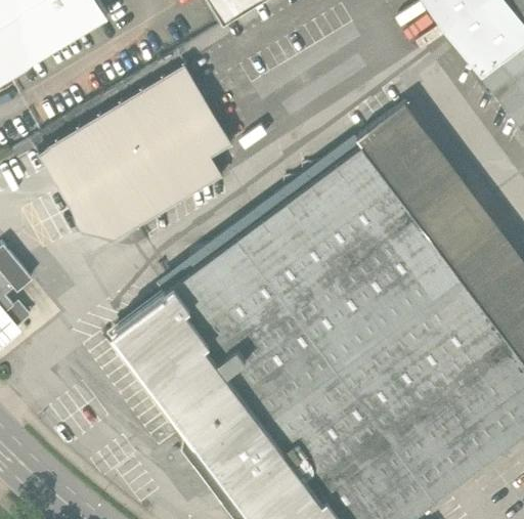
[(0,0),(0,85),(107,22),(94,0),(0,0)]
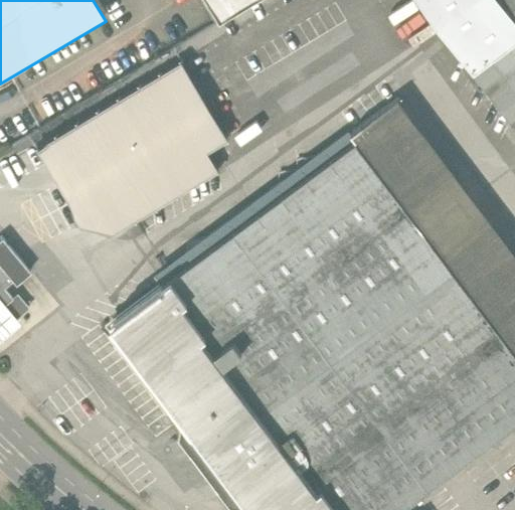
[(205,0),(221,25),(263,0),(205,0)]
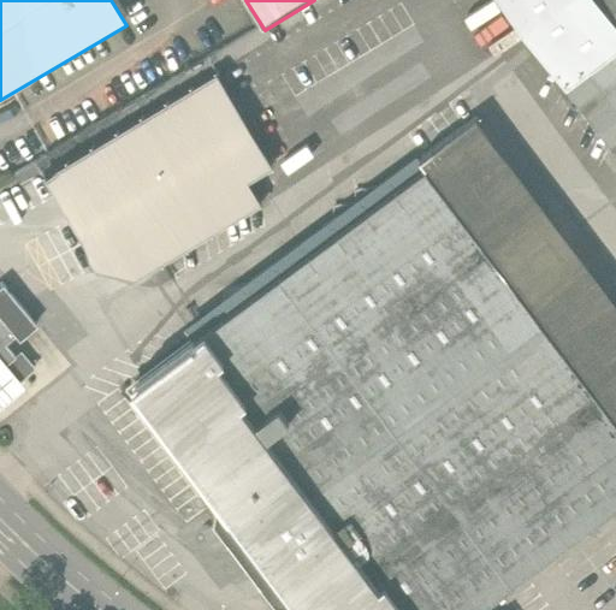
[(615,0),(496,0),(615,160),(615,0)]
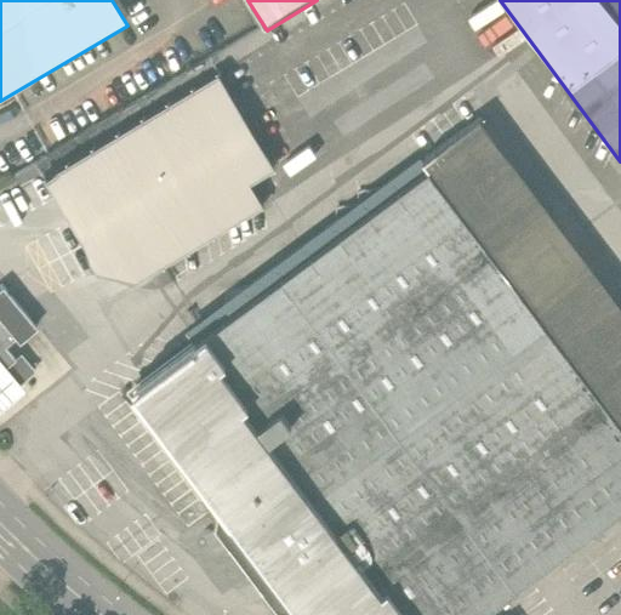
[(220,79),(43,183),(98,277),(138,286),(265,210),(250,187),(275,172),(220,79)]
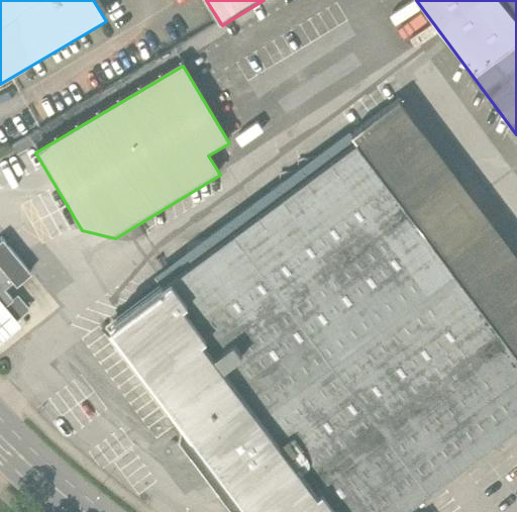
[(516,259),(400,101),(353,136),(357,143),(113,326),(191,431),(183,436),(182,446),(193,462),(203,464),(221,488),(220,498),(230,511),(246,511),(249,509),(250,511),(408,511),(516,429),(516,259)]
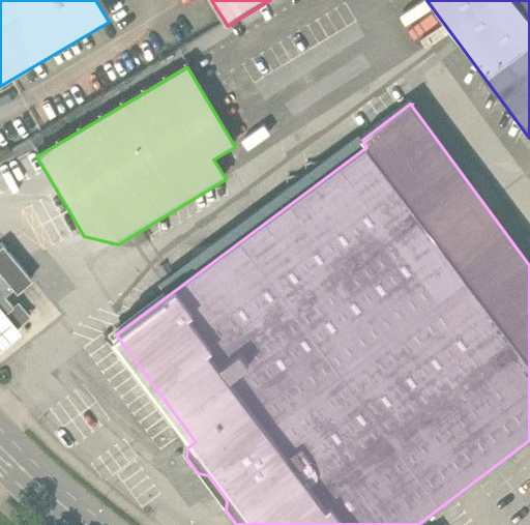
[(0,251),(0,276),(13,293),(17,297),(32,285),(3,249),(0,251)]
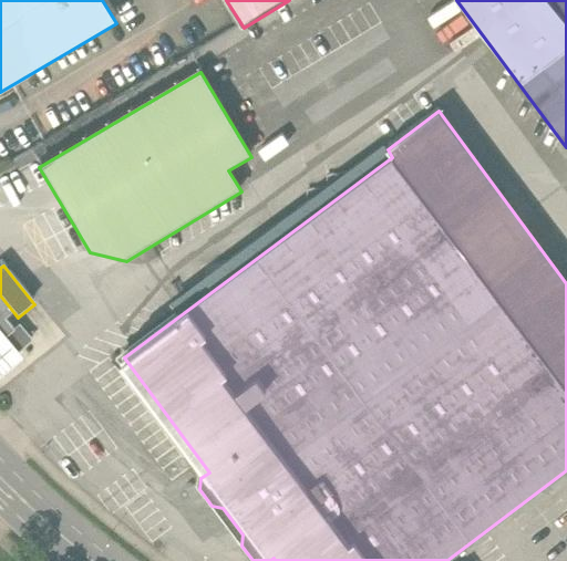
[(4,321),(14,313),(0,295),(0,336),(17,357),(19,356),(32,345),(20,330),(14,333),(4,321)]
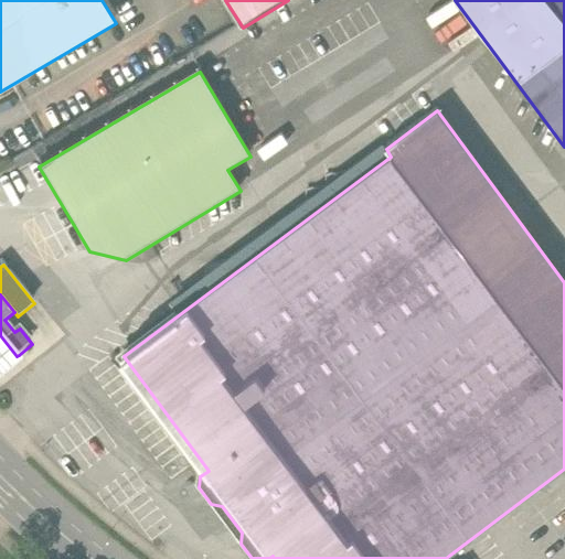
[(22,361),(19,355),(17,356),(0,335),(0,378),(10,371),(22,361)]
